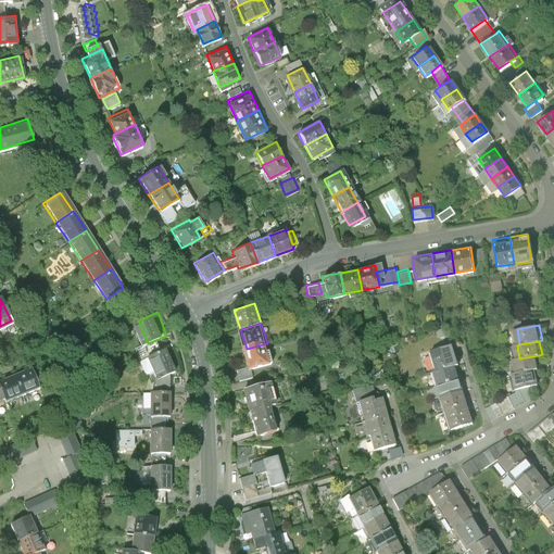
[(273,363),(267,343),(247,349),(253,369),(273,363)]
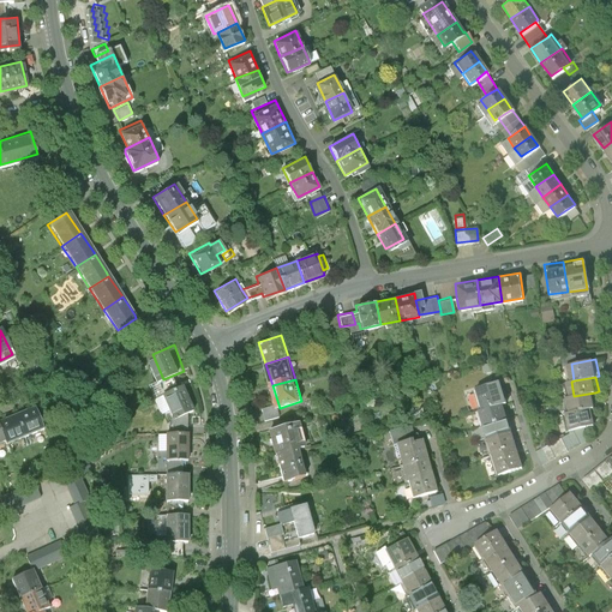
[(504,382),(480,388),(487,409),(507,403),(510,402),(504,382)]
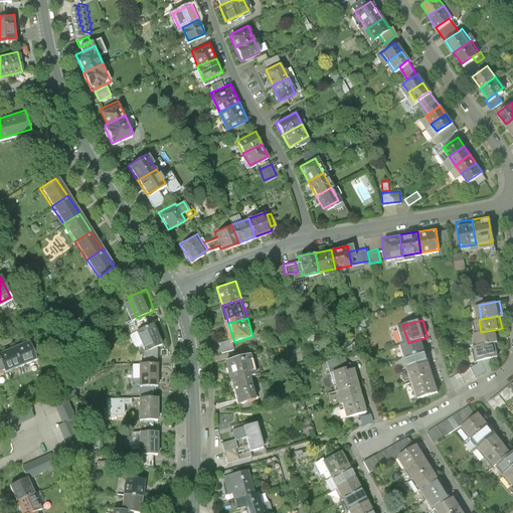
[(167,339),(157,321),(141,329),(151,347),(162,342),(167,339)]
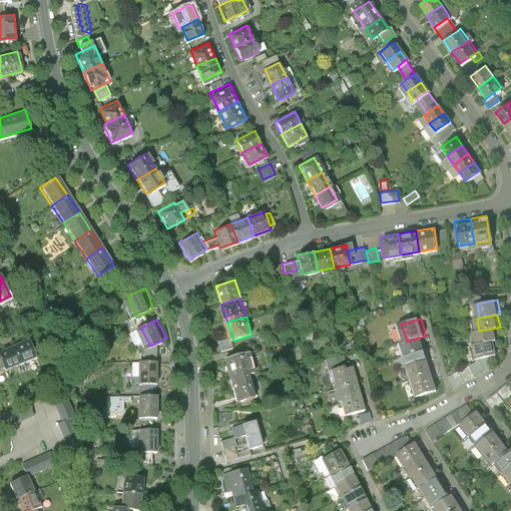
[(499,340),(497,328),(479,331),(475,332),(478,344),(497,340),(499,340)]
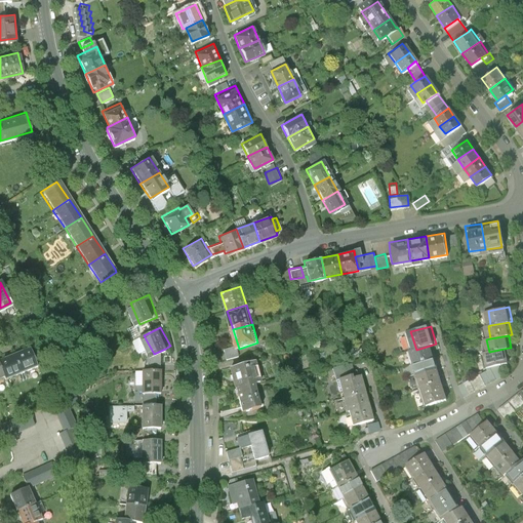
[(136,352),(146,349),(141,336),(132,338),(136,352)]
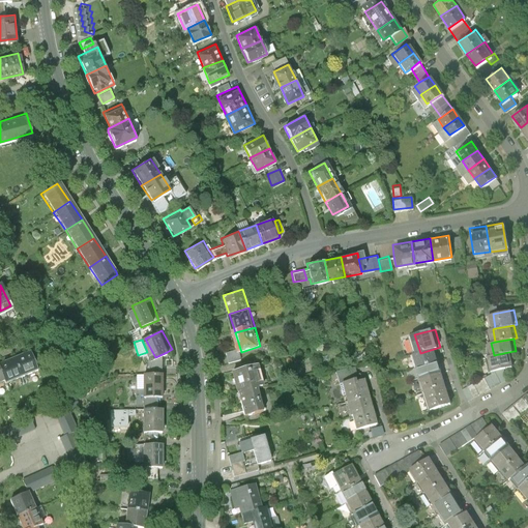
[(224,352),(228,361),(240,357),(237,347),(224,352)]
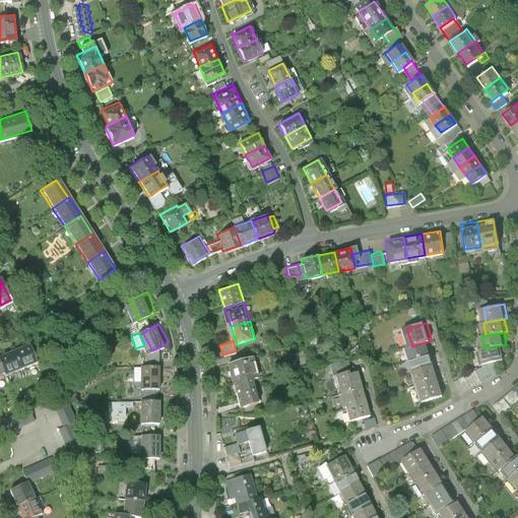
[(408,347),(412,361),(433,354),(429,341),(412,346),(408,347)]
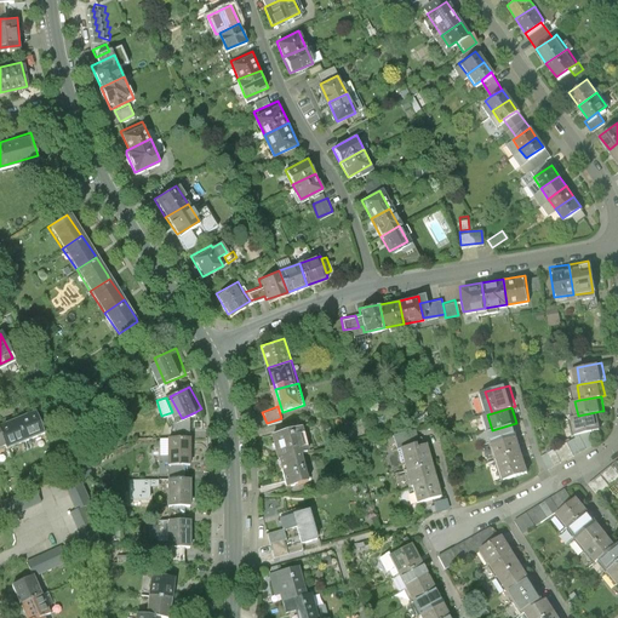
[(16,418),(24,439),(44,431),(35,410),(16,418)]
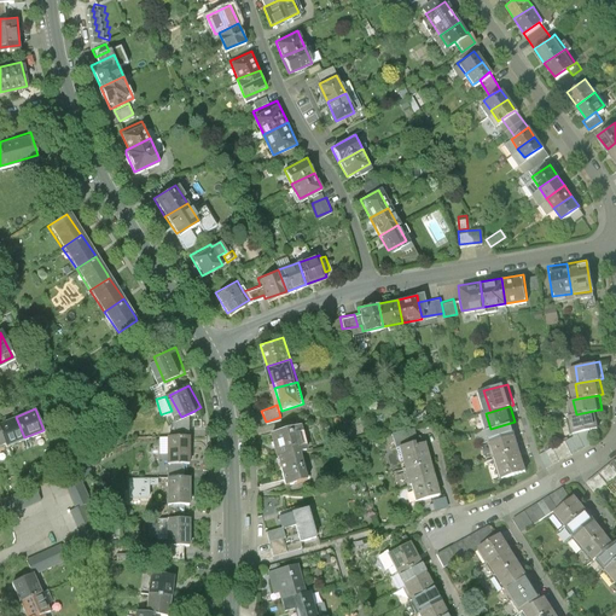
[(603,428),(599,410),(576,414),(574,414),(577,433),(582,431),(593,429),(603,428)]
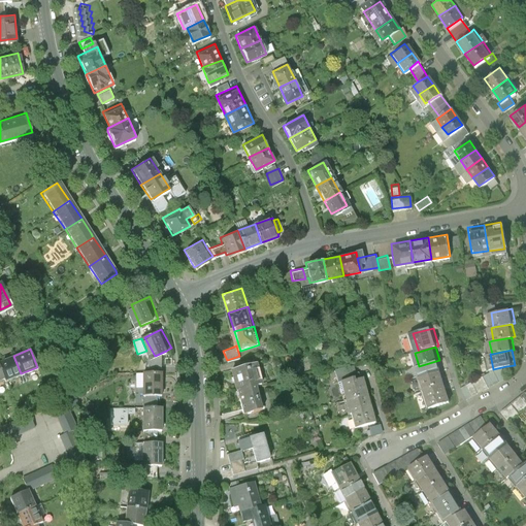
[(166,370),(166,351),(155,356),(152,359),(152,365),(154,365),(154,370),(166,370)]
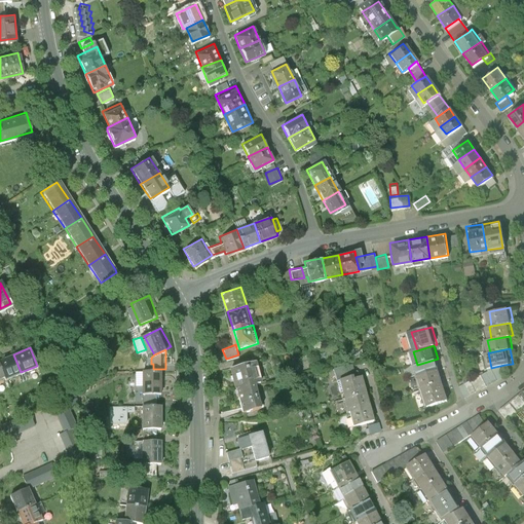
[(21,372),(13,354),(0,359),(0,368),(3,376),(4,379),(21,372)]
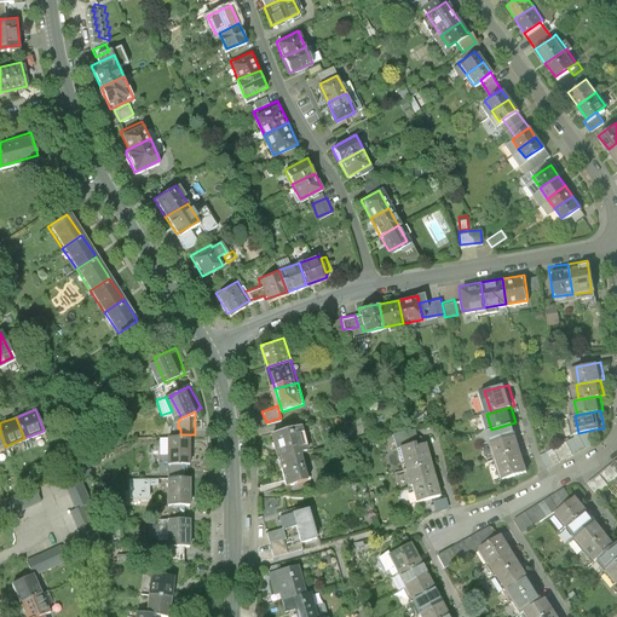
[(520,438),(515,422),(491,430),(496,445),(520,438)]
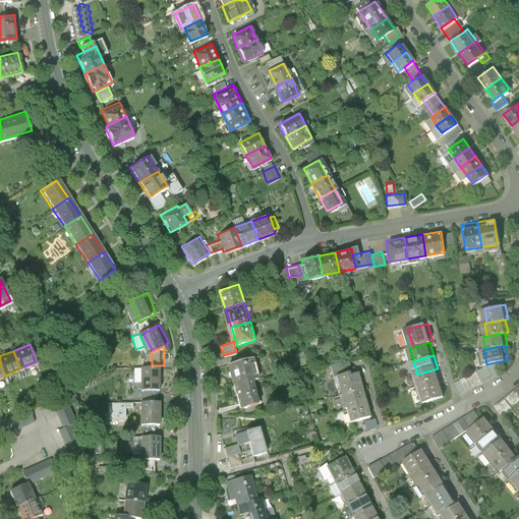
[(254,356),(233,361),(238,385),(256,380),(260,379),(254,356)]
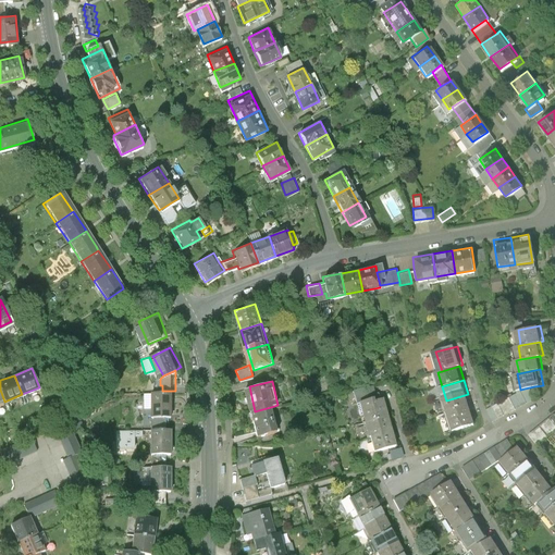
[(537,397),(534,386),(525,389),(491,407),(496,418),(537,397)]
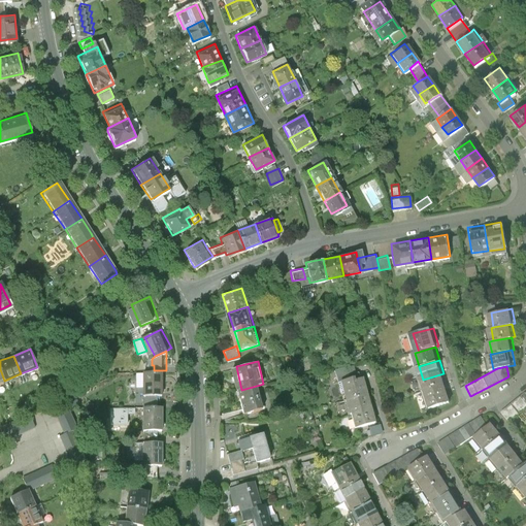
[(154,370),(149,370),(149,395),(162,395),(166,395),(166,370),(154,370)]
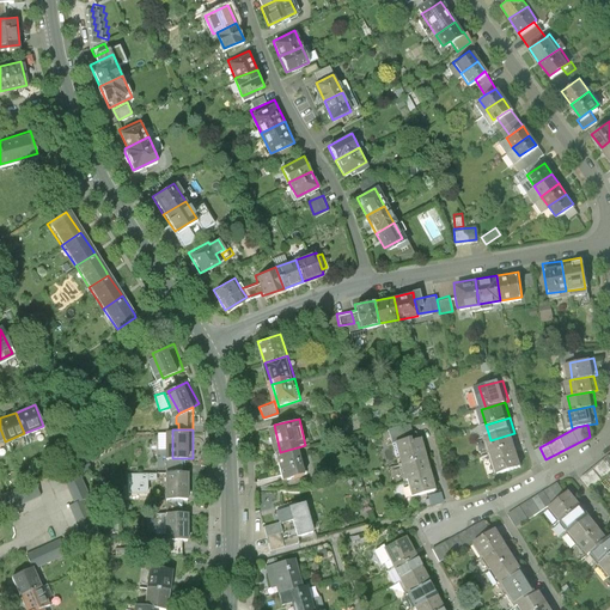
[(490,440),(495,456),(519,449),(514,433),(490,440)]
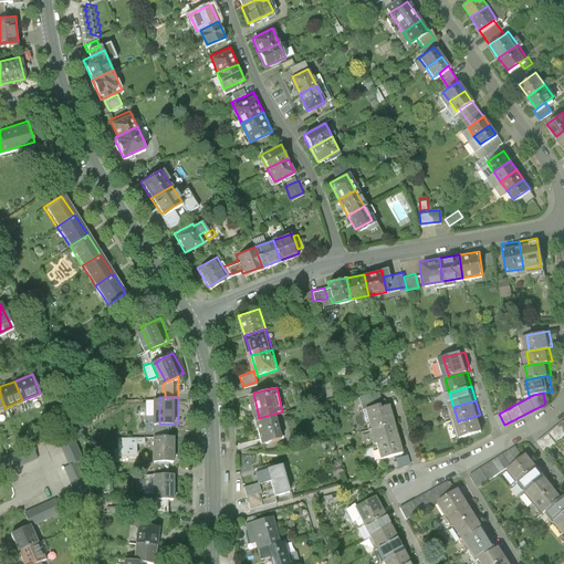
[(382,404),(369,407),(375,427),(397,421),(392,405),(383,407),(382,404)]
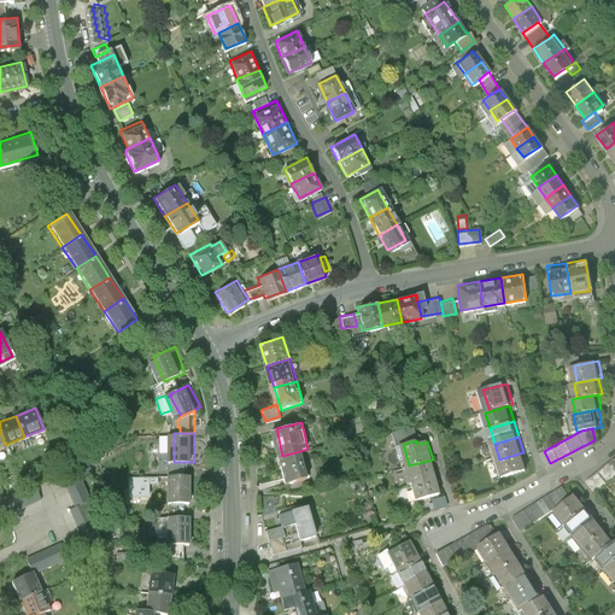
[(304,450),(282,456),(290,484),(311,478),(304,450)]
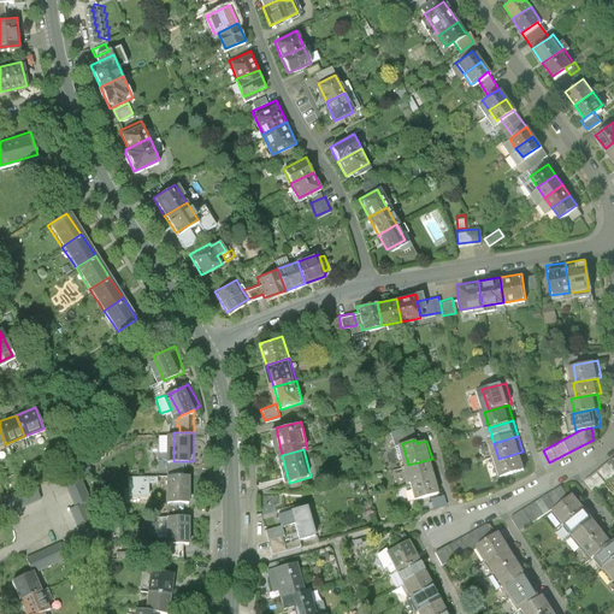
[(527,467),(523,452),(499,459),(503,474),(527,467)]
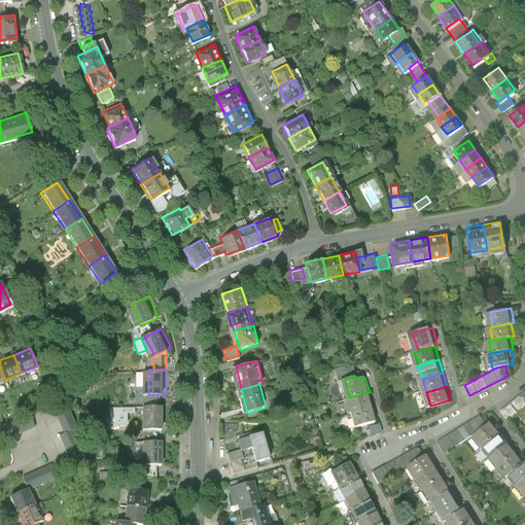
[(524,390),(503,408),(511,418),(524,406),(524,390)]
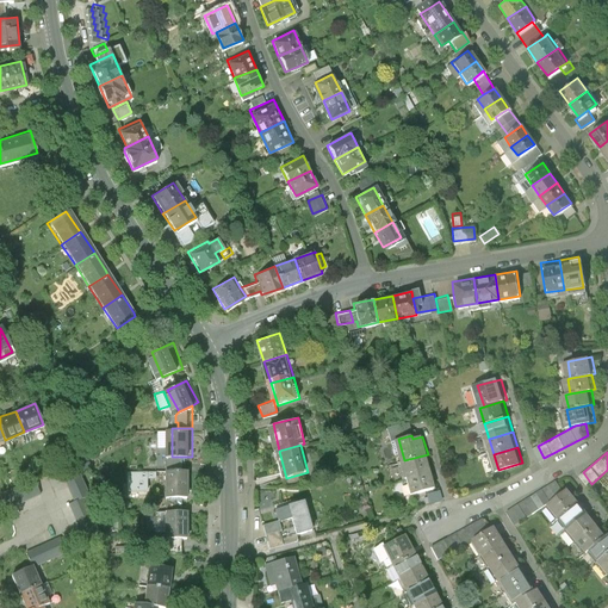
[(432,471),(428,454),(404,460),(409,477),(432,471)]
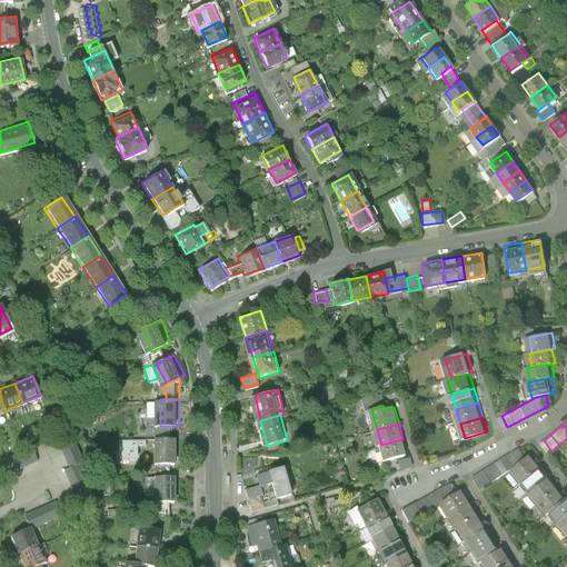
[(175,426),(160,426),(160,437),(175,437),(175,426)]
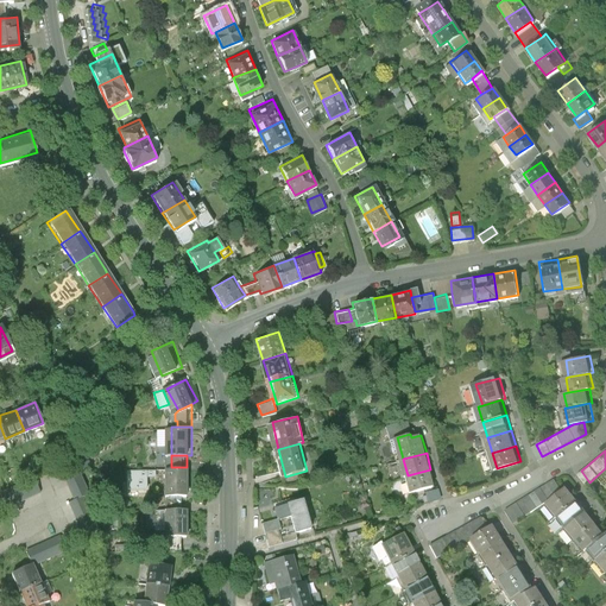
[(94,491),(79,458),(65,464),(82,497),(88,494),(94,491)]
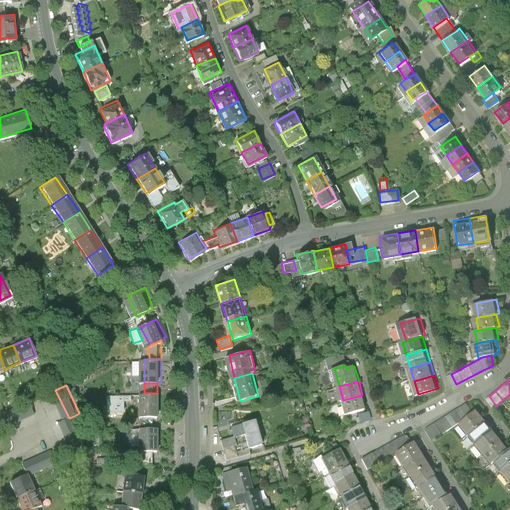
[(157,393),(144,393),(145,417),(157,416),(161,416),(161,393),(157,393)]
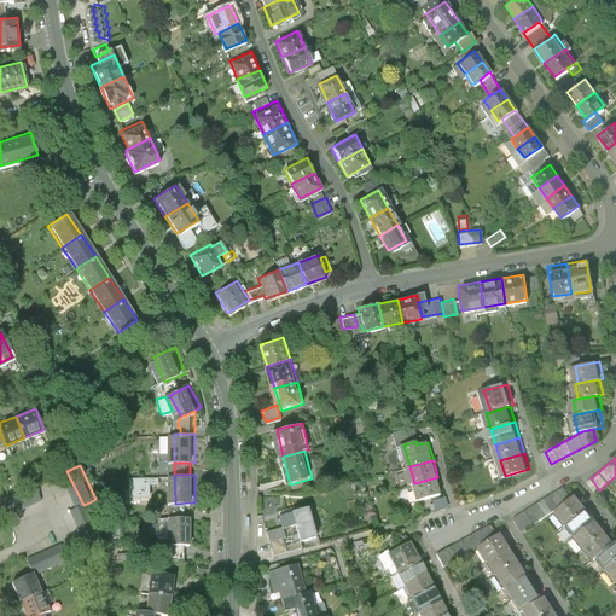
[(442,493),(437,477),(414,483),(418,500),(442,493)]
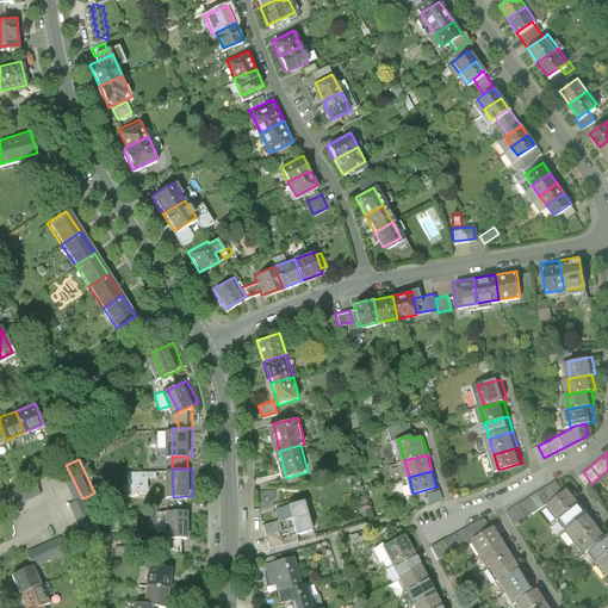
[(28,478),(0,489),(0,501),(2,507),(33,494),(28,478)]
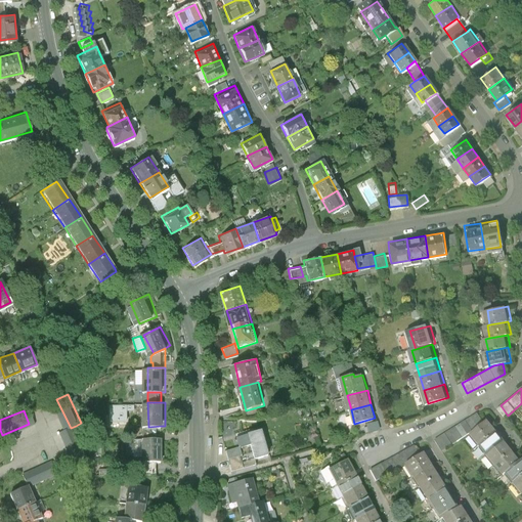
[(487,420),(481,410),(437,437),(444,449),(474,430),(487,420)]
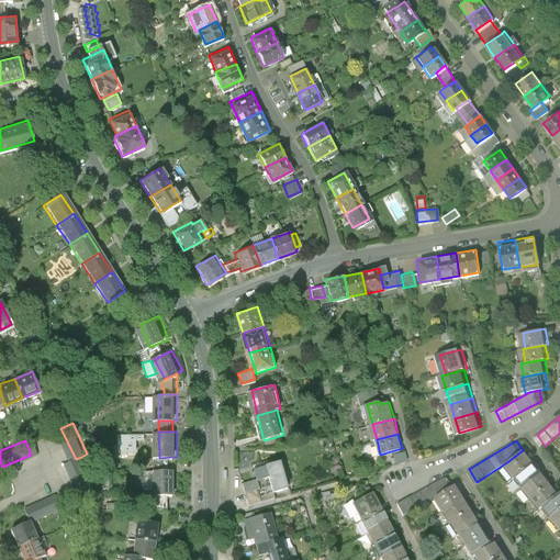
[(508,461),(518,472),(535,459),(525,448),(523,450),(508,461)]
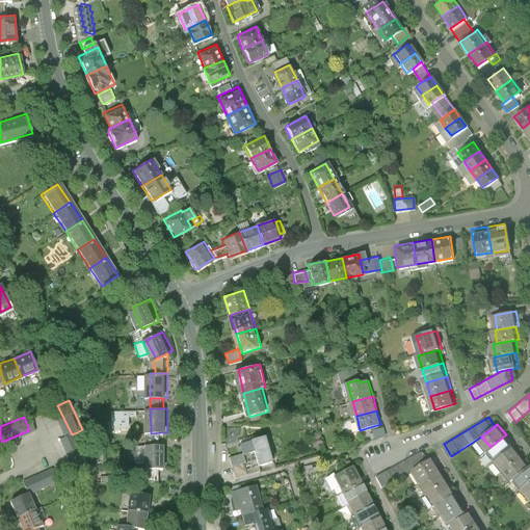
[(90,460),(77,432),(72,434),(65,438),(79,466),(90,460)]
